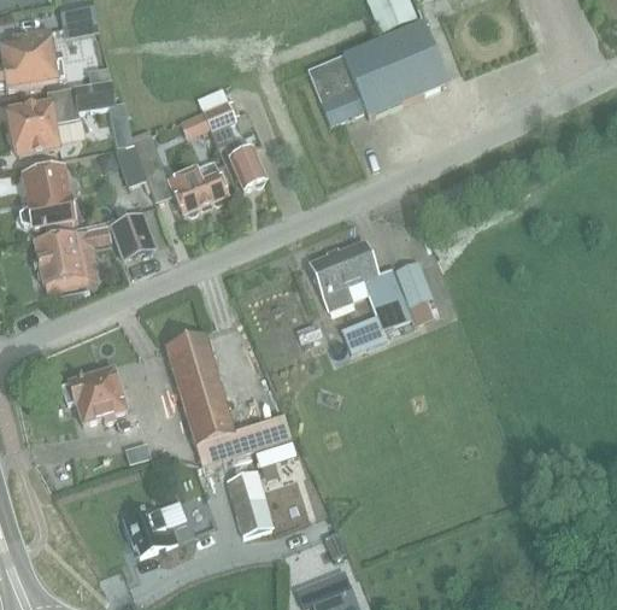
[(62,19),(94,15),(92,0),(59,6),(62,19)]
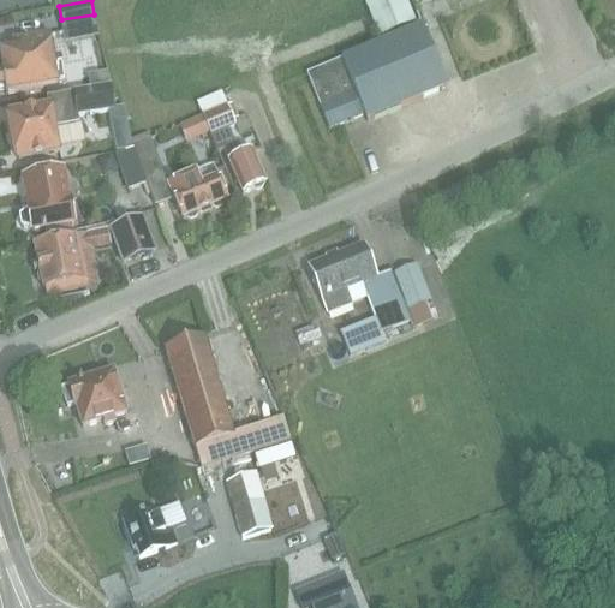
[(416,18),(408,0),(364,0),(378,34),(416,18)]
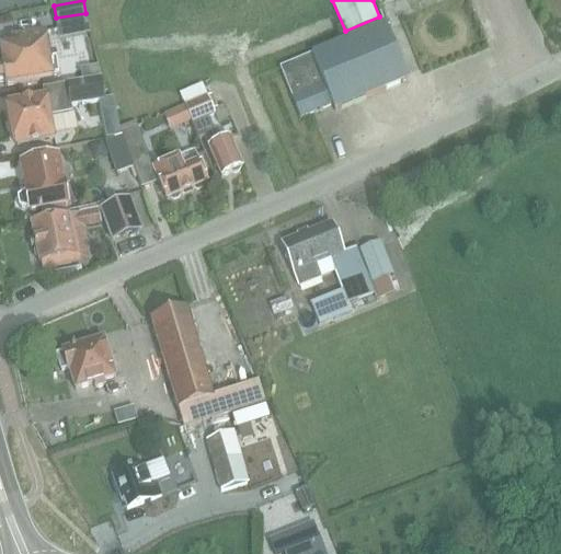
[(385,19),(279,61),(300,113),(332,100),(335,105),(408,76),(385,19)]
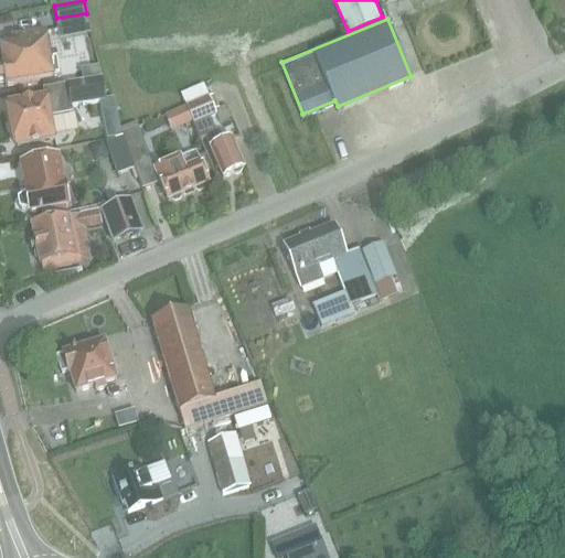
[(0,54),(2,70),(0,70),(0,81),(4,79),(6,84),(52,76),(51,73),(56,72),(54,56),(50,57),(44,30),(11,35),(13,43),(0,45),(0,54)]
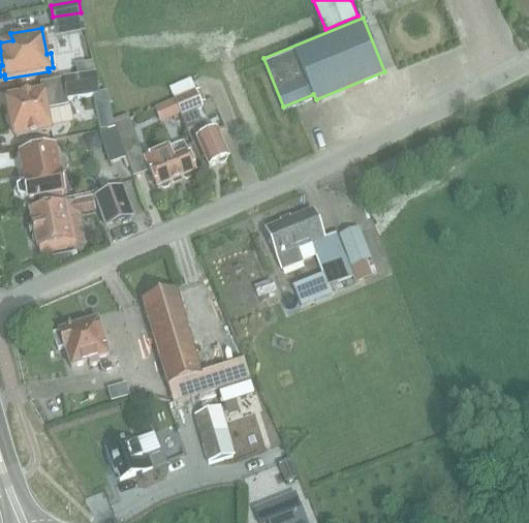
[(65,98),(99,93),(96,72),(62,78),(65,98)]
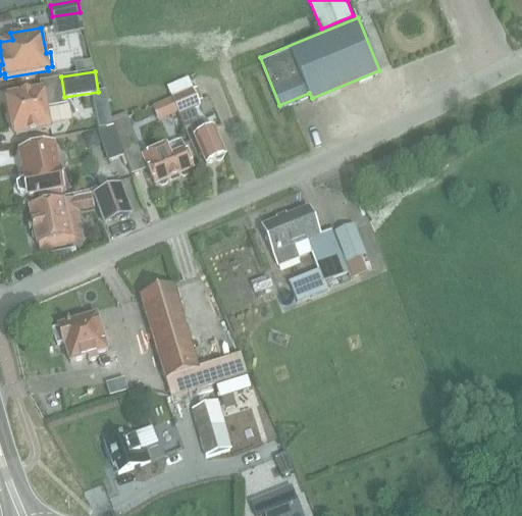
[(215,123),(205,127),(196,103),(205,99),(199,84),(174,96),(187,126),(192,124),(206,161),(226,153),(215,123)]
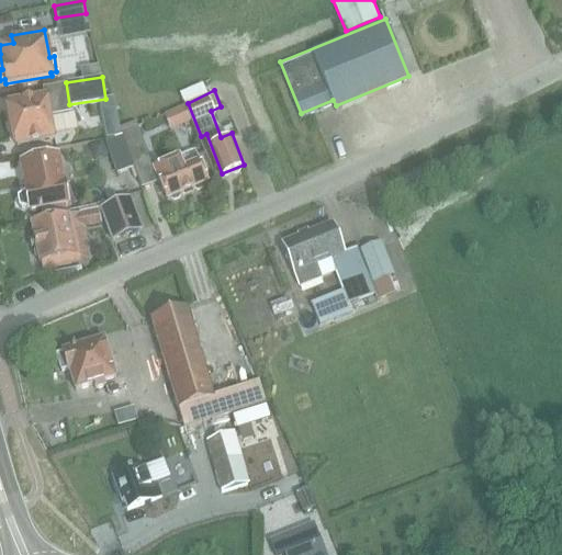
[(49,120),(60,117),(58,105),(48,108),(46,93),(9,101),(17,145),(54,137),(49,120)]
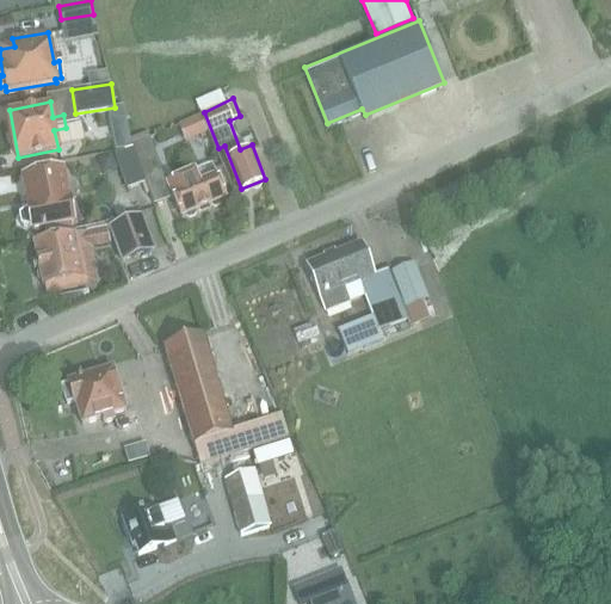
[(149,136),(131,142),(133,146),(146,182),(147,185),(165,179),(149,136)]
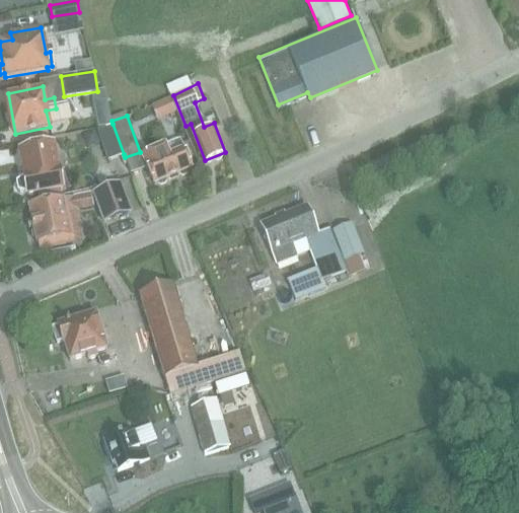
[(97,129),(108,159),(124,154),(113,124),(97,129)]
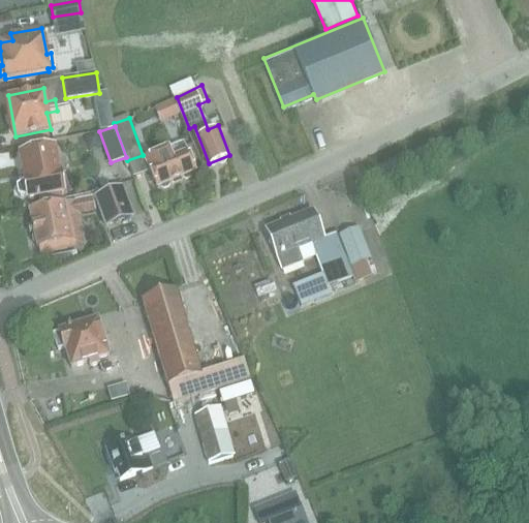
[(182,139),(145,154),(157,184),(194,168),(182,139)]
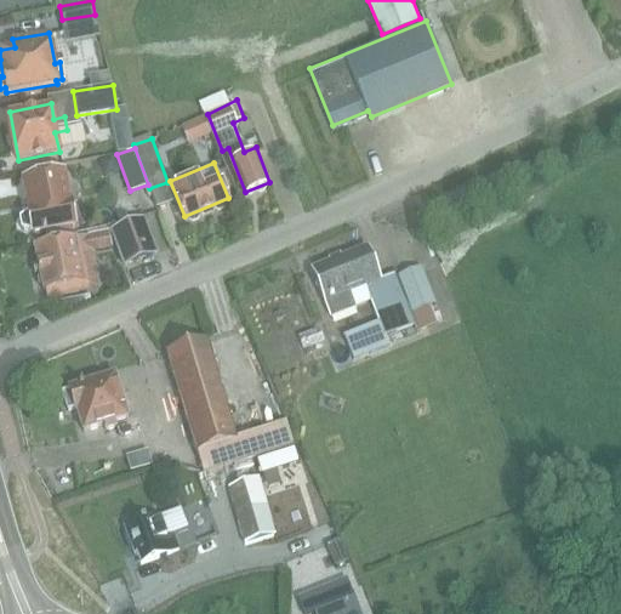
[(22,177),(27,204),(17,211),(20,223),(30,226),(32,233),(81,223),(79,214),(74,215),(64,169),(22,177)]
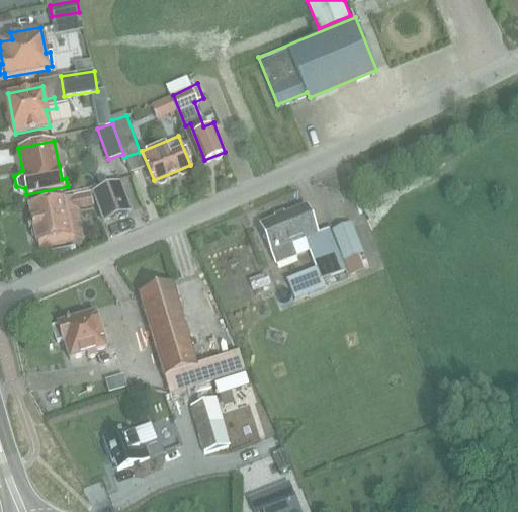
[(126,188),(98,194),(104,222),(132,217),(126,188)]
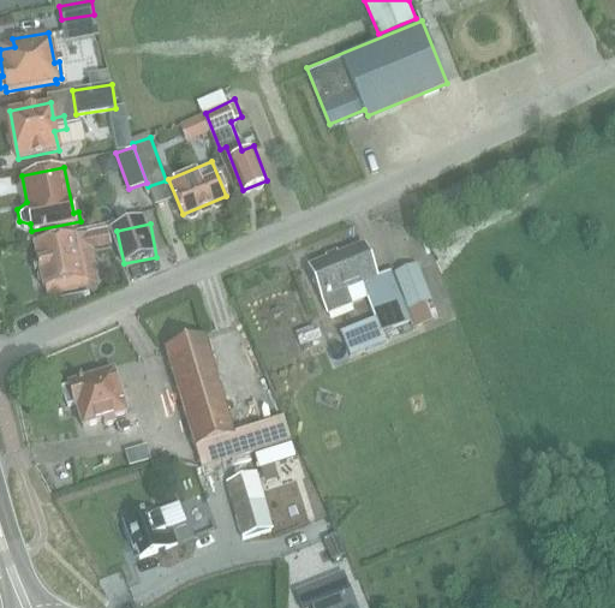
[(84,278),(79,254),(91,251),(88,232),(35,242),(45,286),(48,286),(49,293),(59,291),(58,284),(84,278)]
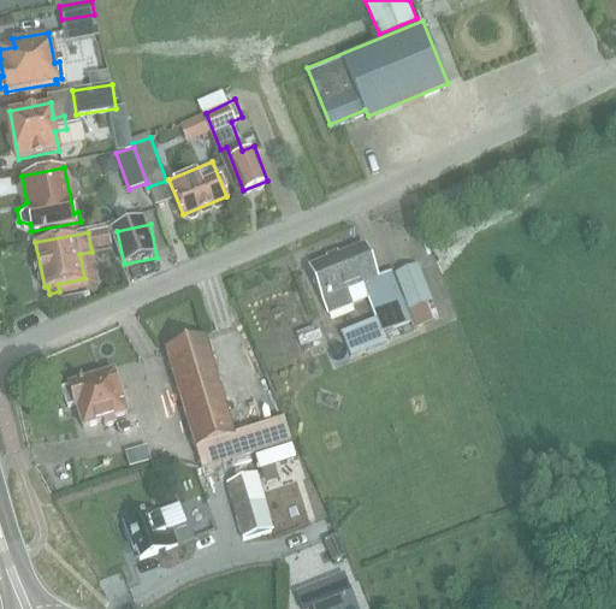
[(363,240),(309,261),(327,308),(351,299),(345,285),(362,279),(377,315),(357,323),(367,344),(386,337),(383,329),(410,317),(413,323),(432,315),(426,299),(432,296),(418,260),(396,268),(394,265),(377,271),(363,240)]
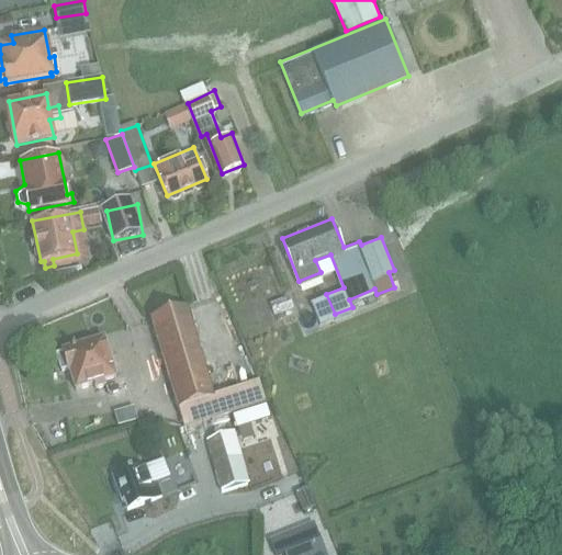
[(215,294),(218,306),(240,302),(237,289),(215,294)]
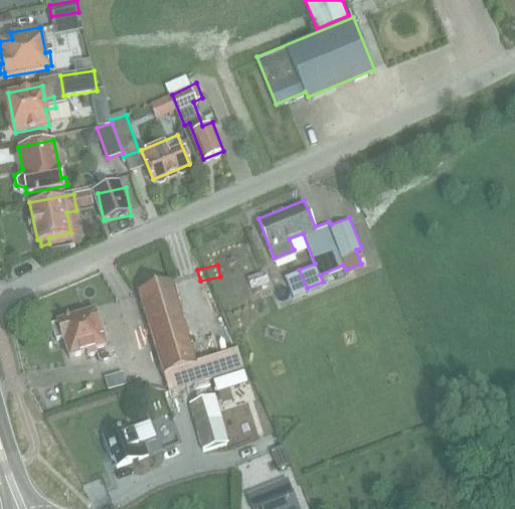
[(171,279),(139,289),(168,387),(242,364),(236,346),(195,359),(171,279)]
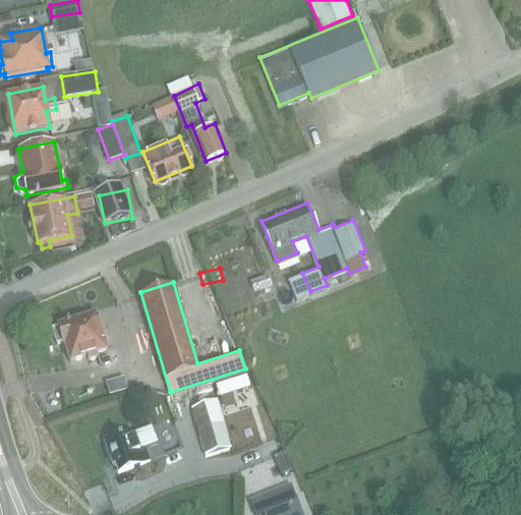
[(96,352),(107,348),(97,312),(57,325),(58,327),(52,329),(56,342),(62,341),(68,359),(84,354),(87,358),(97,355),(96,352)]
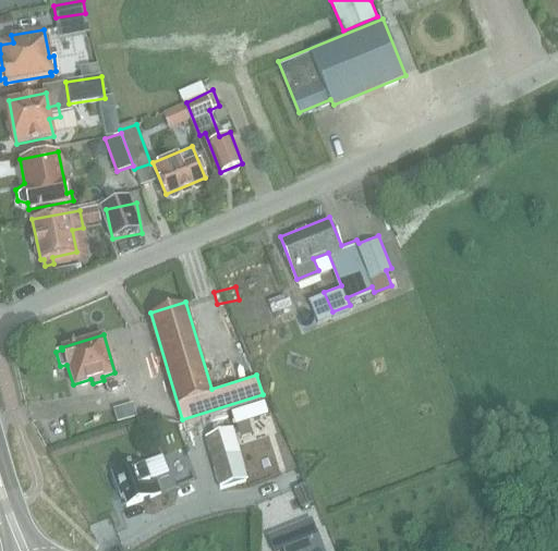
[(231,408),(235,421),(268,411),(264,398),(231,408)]
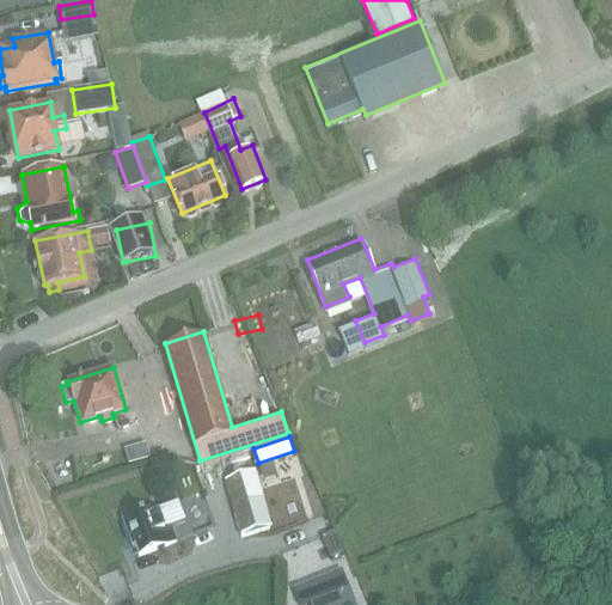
[(271,463),(251,469),(222,477),(240,535),(289,519),(271,463)]
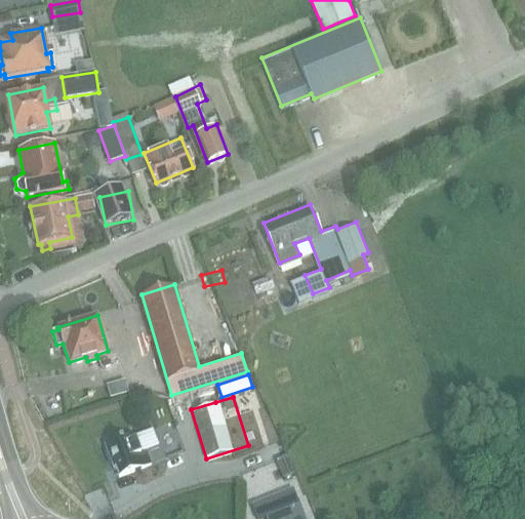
[(119,437),(106,442),(113,463),(115,463),(119,472),(145,462),(151,458),(147,446),(139,449),(133,432),(123,435),(122,434),(119,435),(119,437)]
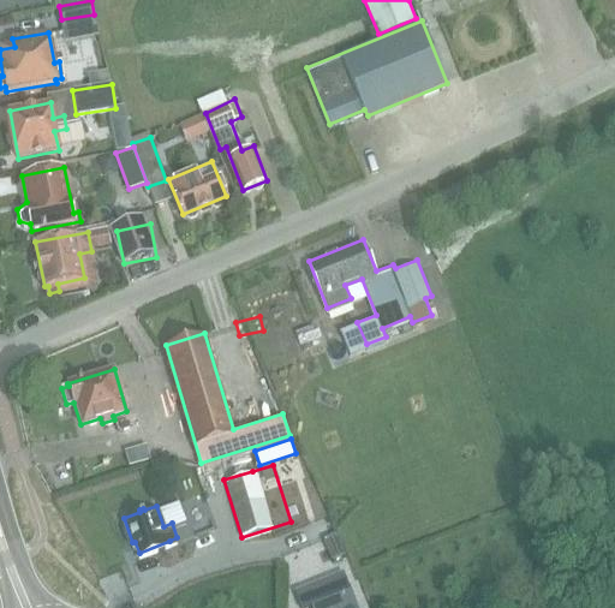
[(312,607),(348,607),(358,604),(351,586),(341,590),(334,572),(294,588),(302,606),(311,602),(312,607)]
